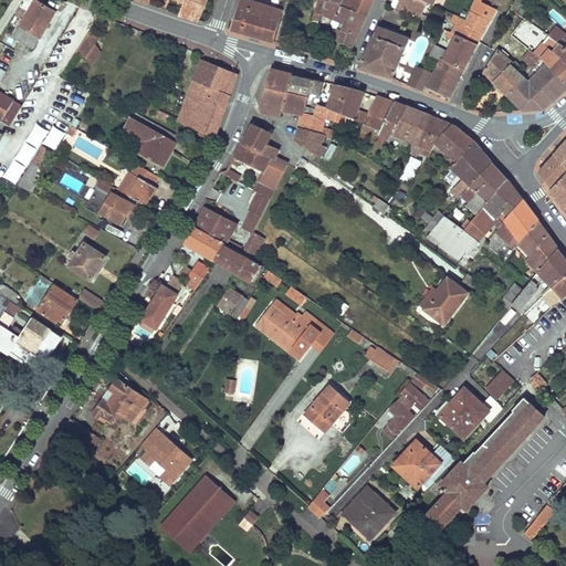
[(22,0),(14,14),(20,18),(25,10),(29,11),(23,20),(13,37),(33,49),(54,12),(33,0),(22,0)]
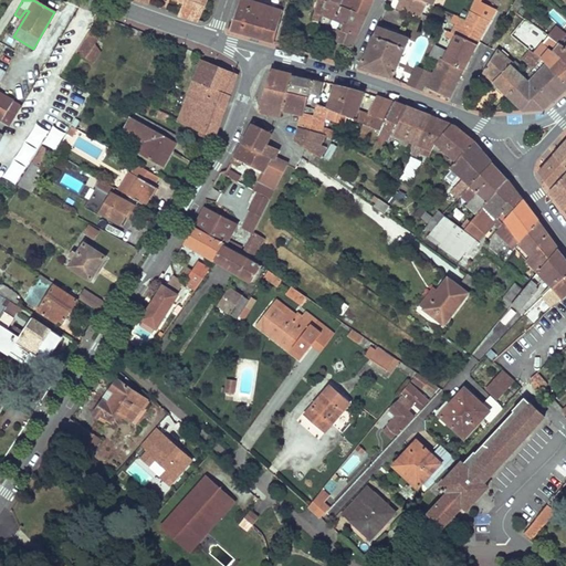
[(138,0),(149,4),(150,0),(177,0),(184,2),(179,16),(198,22),(207,0),(138,0)]
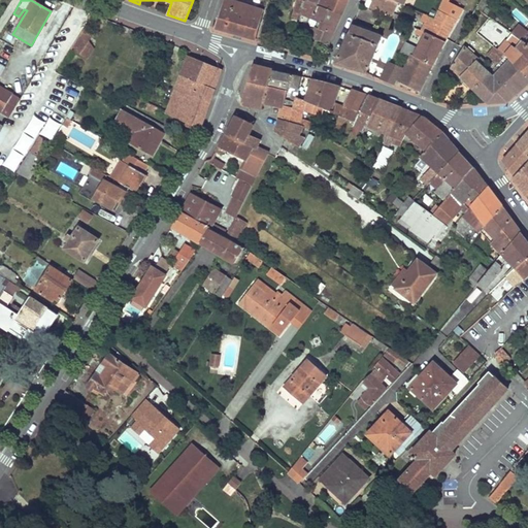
[(233,0),(223,0),(216,28),(256,38),(264,10),(233,0)]
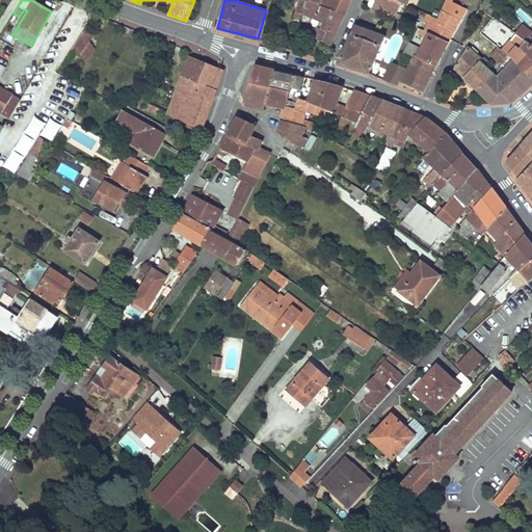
[(298,0),(293,23),(298,24),(303,0),(298,0)]
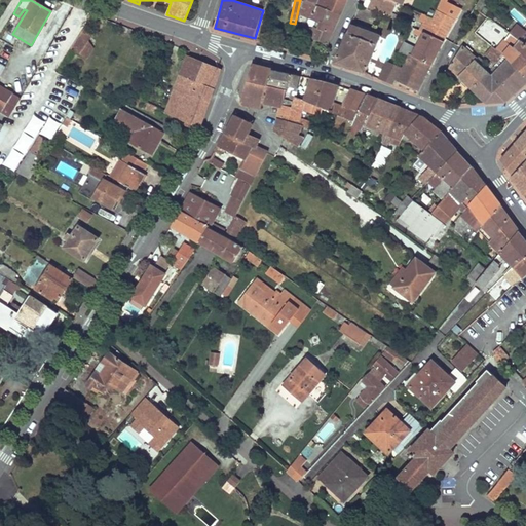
[(306,0),(306,1),(340,14),(346,0),(306,0)]
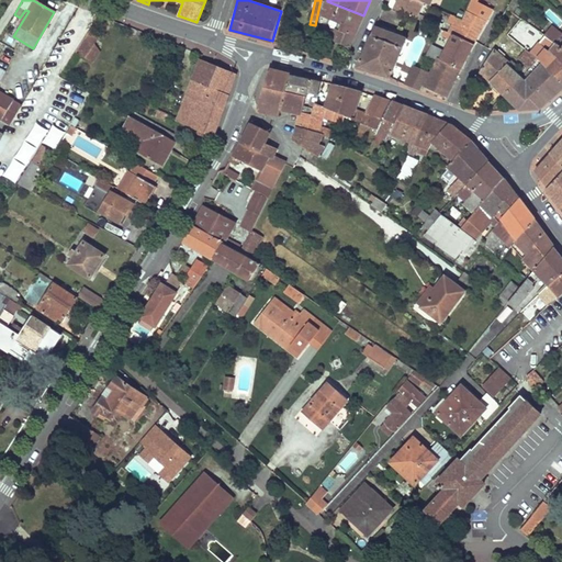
[(395,0),(392,0),(390,7),(409,17),(415,19),(424,1),(420,0),(397,0),(397,1),(395,0)]
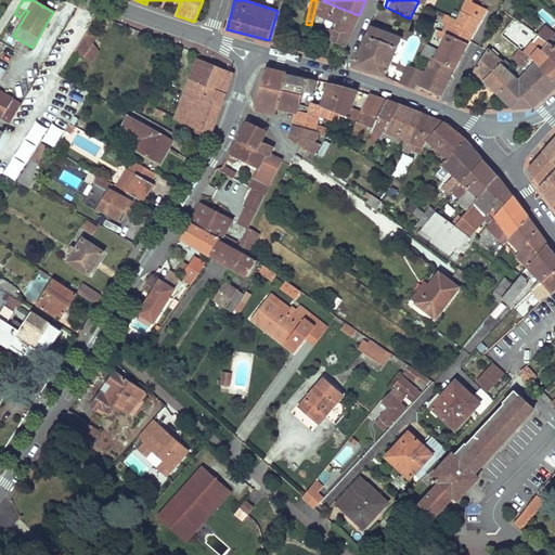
[(505,0),(500,9),(505,13),(514,0),(505,0)]
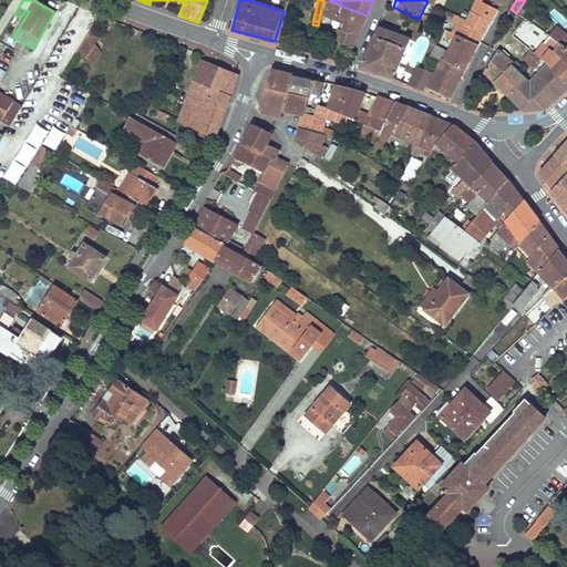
[(330,1),(325,14),(344,23),(342,31),(339,30),(336,41),(352,48),(367,16),(330,1)]
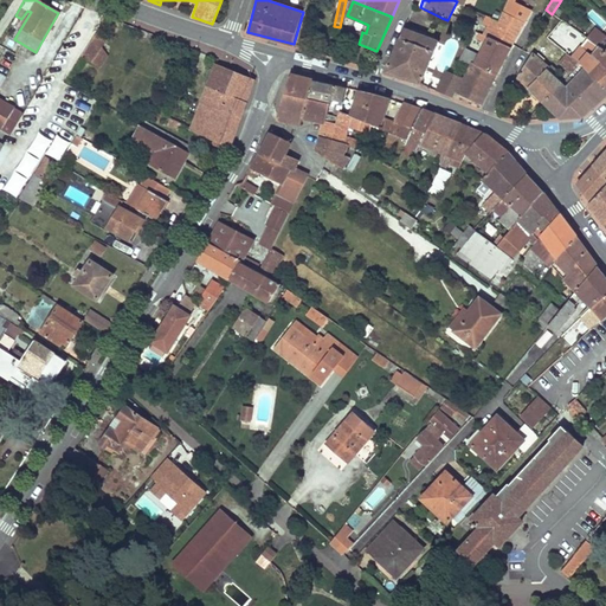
[(494,18),(484,34),(509,47),(523,21),(517,19),(514,17),(507,13),(503,11),(498,20),(494,18)]
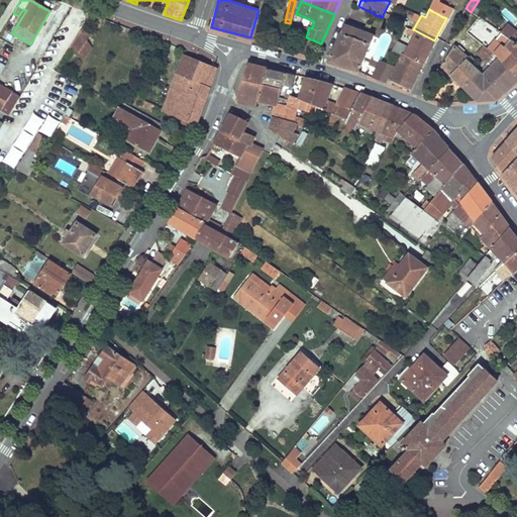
[(516,31),(504,22),(498,30),(501,33),(516,43),(516,31)]
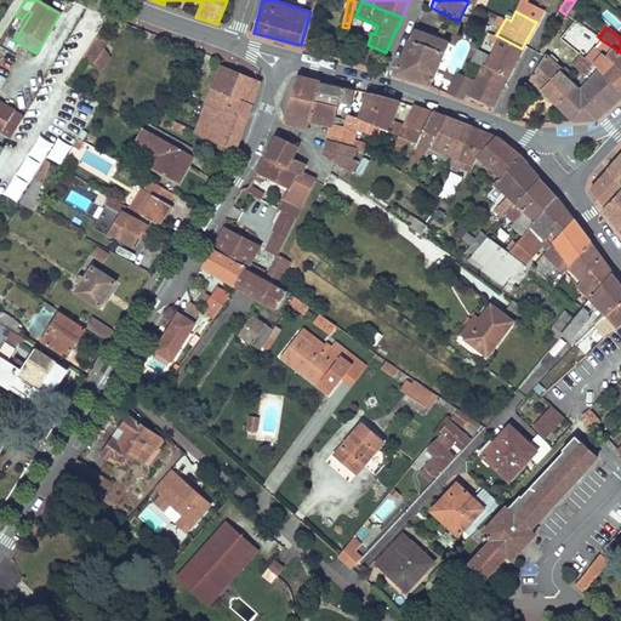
[(415,29),(394,74),(429,86),(450,44),(415,29)]
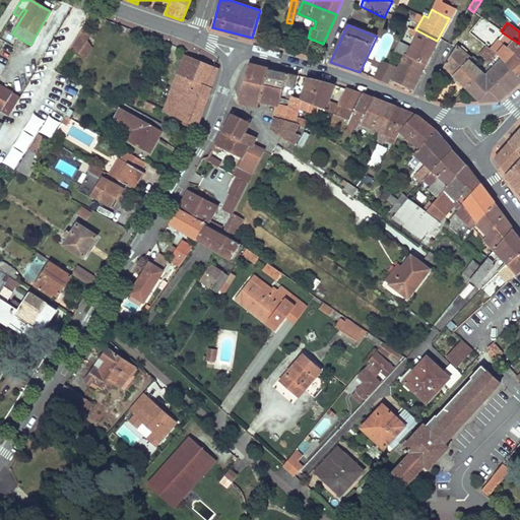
[(399,42),(394,52),(403,55),(404,53),(426,63),(437,41),(415,29),(412,28),(410,33),(417,36),(412,47),(399,42)]
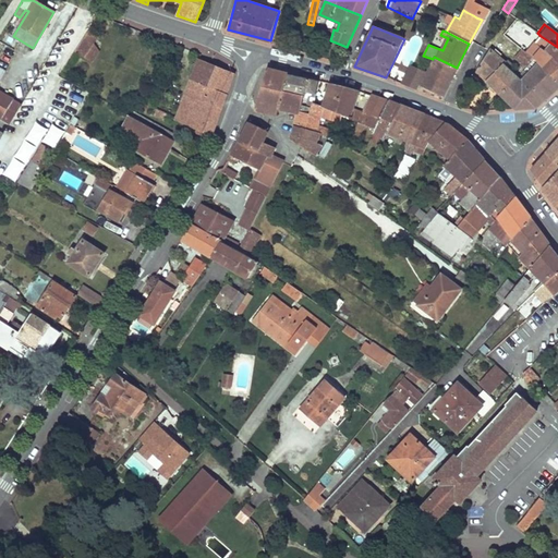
[(92,35),(87,32),(74,51),(92,62),(99,50),(87,40),(92,35)]
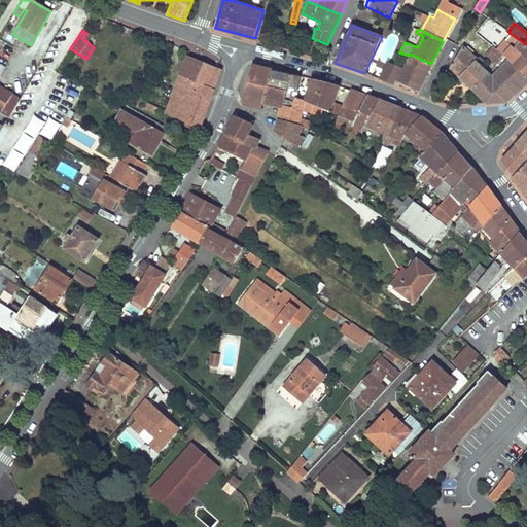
[(512,46),(503,55),(505,57),(526,76),(526,44),(511,34),(505,41),(512,46)]
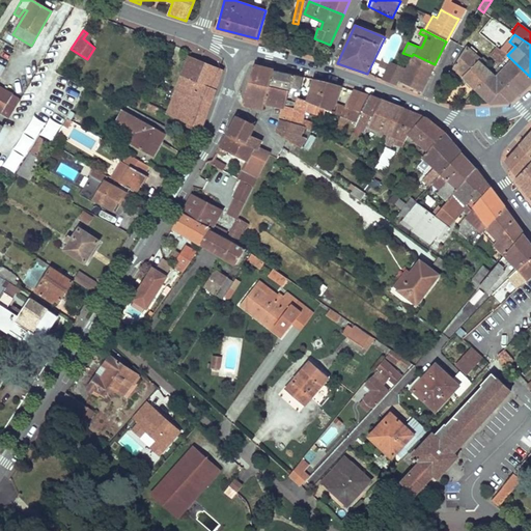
[(468,47),(453,67),(477,89),(493,74),(484,65),(487,61),(482,57),(481,59),(468,47)]
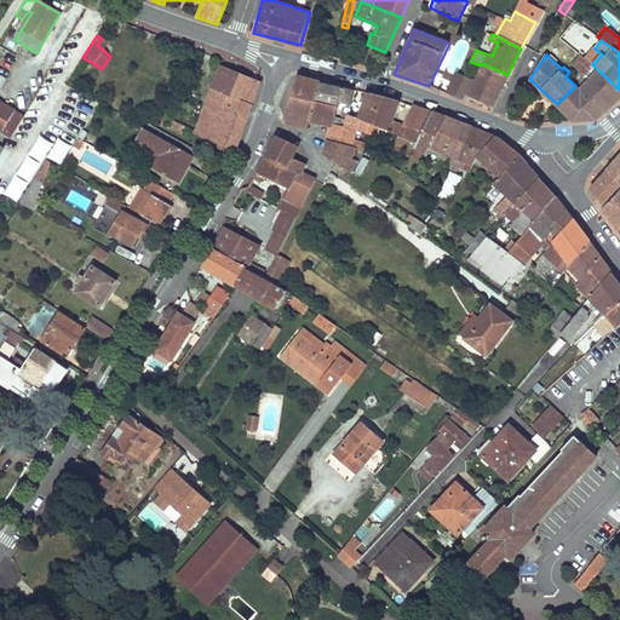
[(581,56),(573,65),(585,76),(595,67),(592,64),(581,56)]
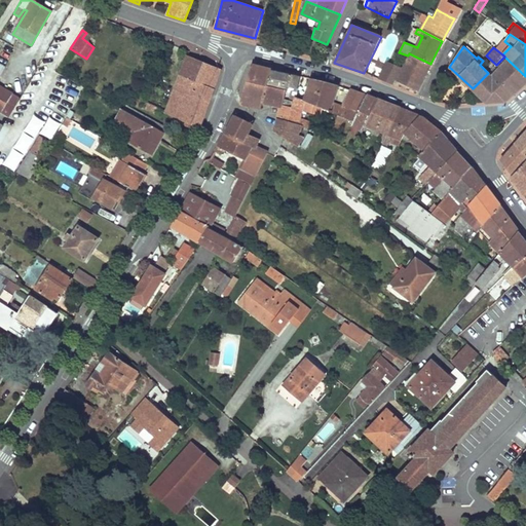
[(170,58),(158,53),(155,62),(162,65),(161,68),(165,69),(170,58)]
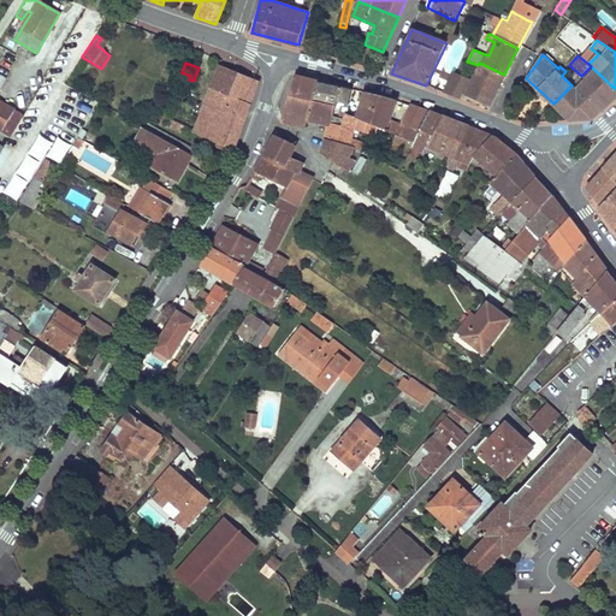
[(471,80),(463,93),(490,105),(504,75),(479,63),(478,65),(471,80)]
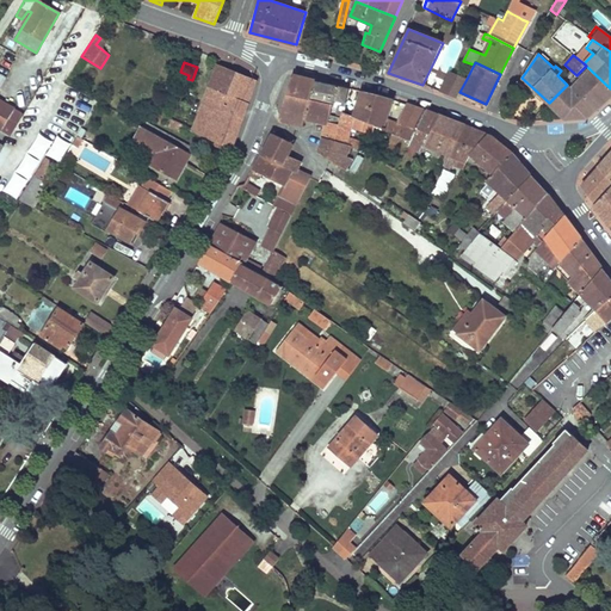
[(258,80),(216,65),(191,131),(233,147),(258,80)]
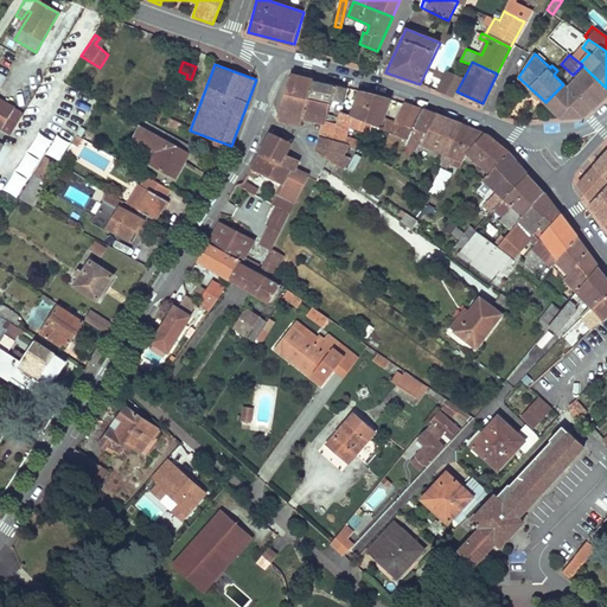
[(563,84),(545,102),(561,117),(583,116),(606,95),(606,88),(582,65),(573,75),(570,77),(574,81),(568,87),(563,84)]
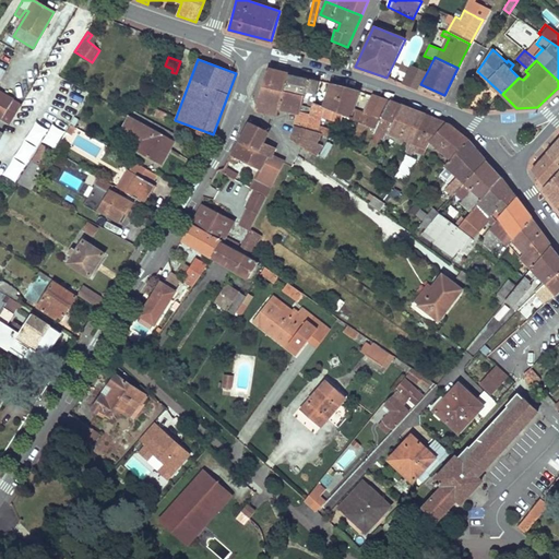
[(412,66),(402,83),(417,90),(420,84),(427,72),(412,66)]
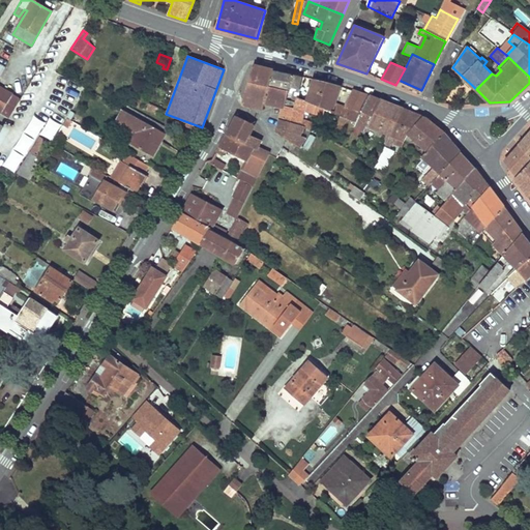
[(269,86),(273,70),(254,66),(249,82),(269,86)]
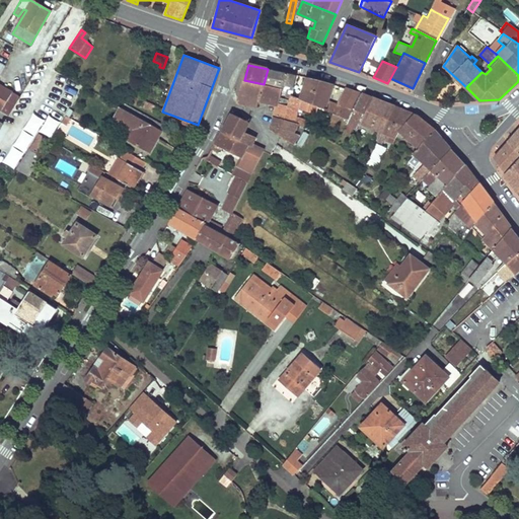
[(291,95),(295,76),(268,69),(264,84),(282,88),(281,92),(290,95),(291,95)]
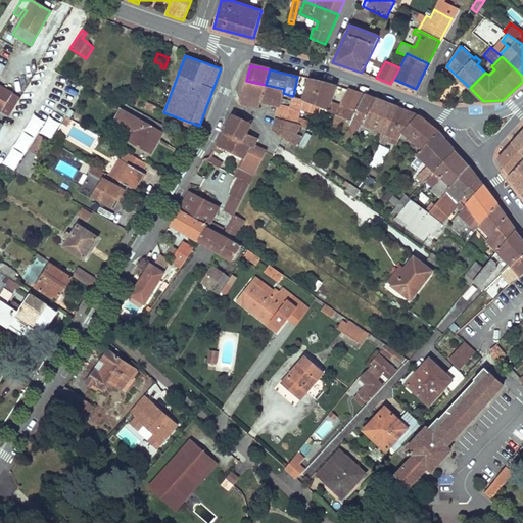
[(335,86),(308,79),(302,100),(321,108),(326,110),(337,115),(350,122),(352,117),(364,96),(348,90),(340,107),(330,102),(335,86)]
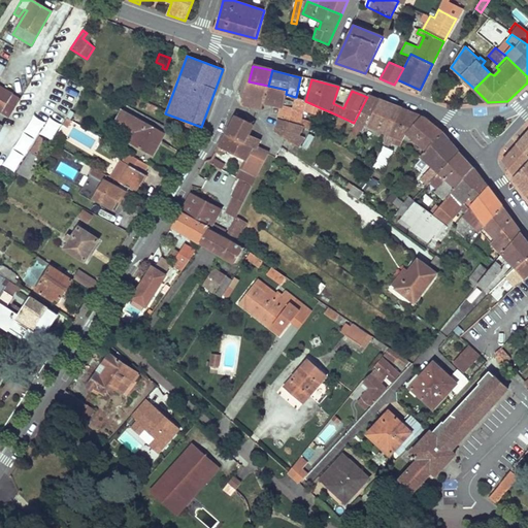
[(263,101),(268,86),(249,81),(241,103),(251,106),(254,99),(263,101)]
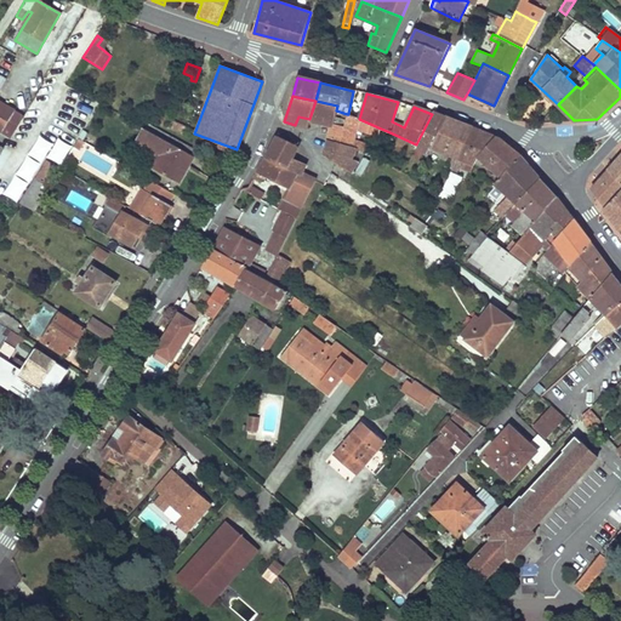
[(337,106),(315,101),(309,119),(331,125),(331,124),(342,126),(345,121),(334,118),(336,110),(337,106)]
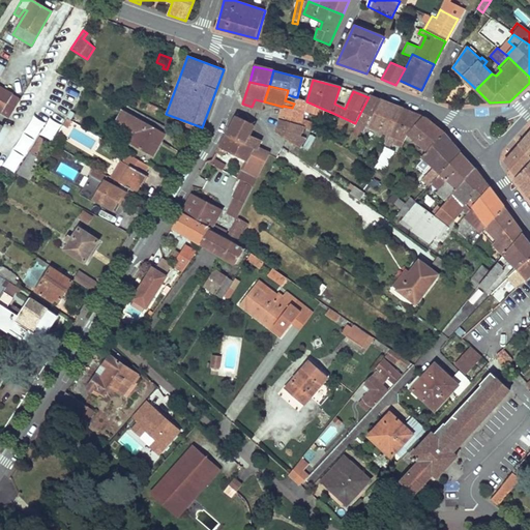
[(0,113),(8,119),(20,99),(0,87),(0,113)]
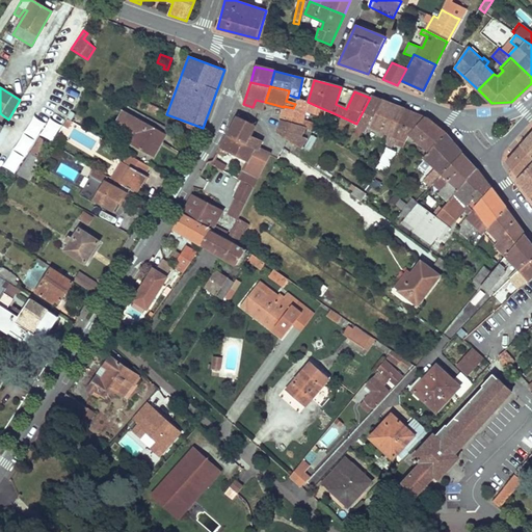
[(298,98),(297,98),(295,104),(293,108),(284,106),(284,107),(280,118),(304,127),(313,130),(315,124),(301,120),(304,111),(323,116),(326,110),(308,102),(298,98)]
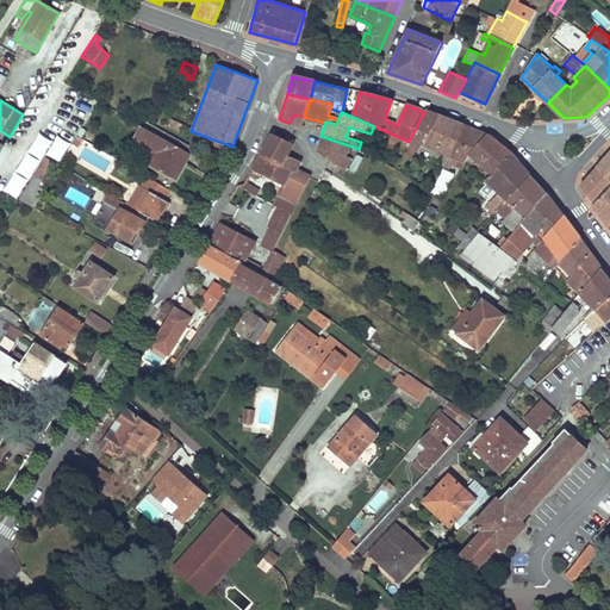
[(437,117),(424,112),(411,137),(423,144),(437,117)]
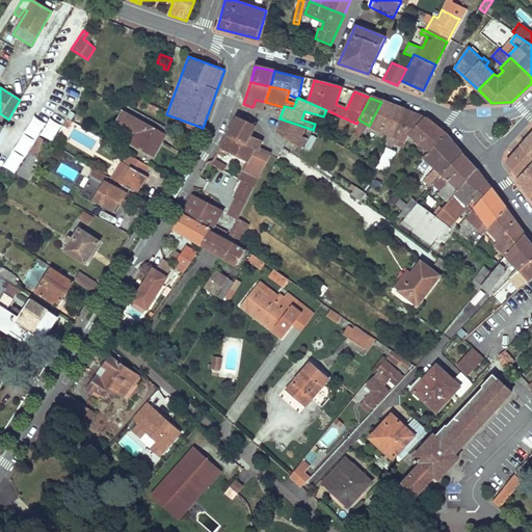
[(265,102),(256,100),(253,107),(263,109),(265,102)]
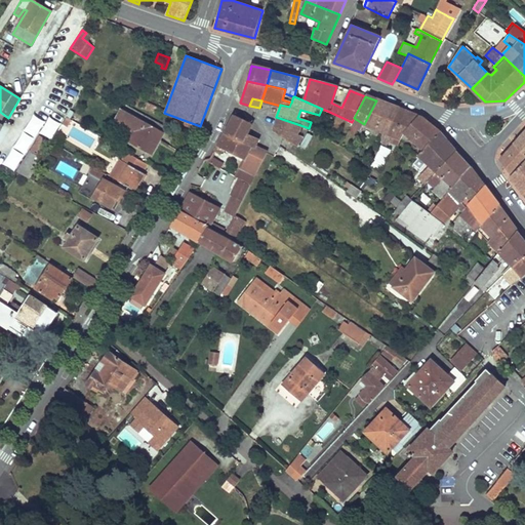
[(399,109),(376,101),(364,124),(384,133),(379,139),(382,142),(399,109)]
